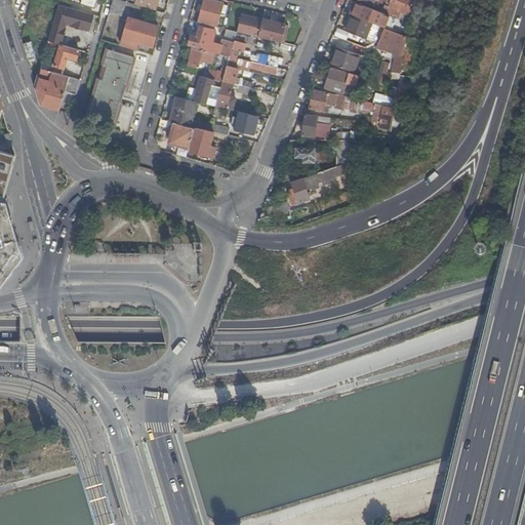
[(111,7),(117,8),(124,11),(127,2),(119,0),(113,0),(113,2),(111,7)]
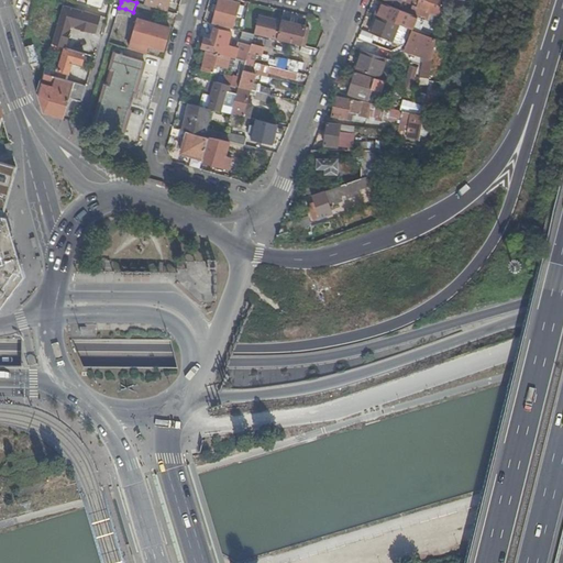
[(167,11),(169,0),(147,0),(146,6),(167,11)]
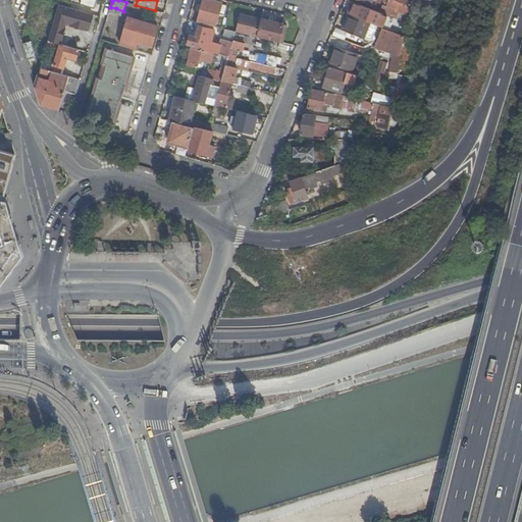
[(222,3),(210,0),(203,0),(198,20),(216,25),(222,3)]
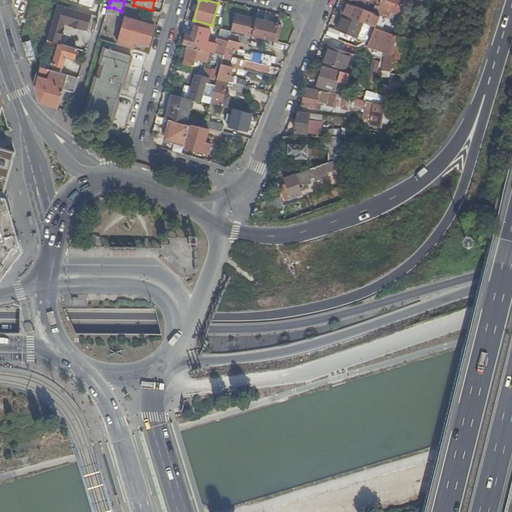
[(341,0),(338,0),(338,2),(345,5),(342,14),(344,15),(349,3),(341,0)]
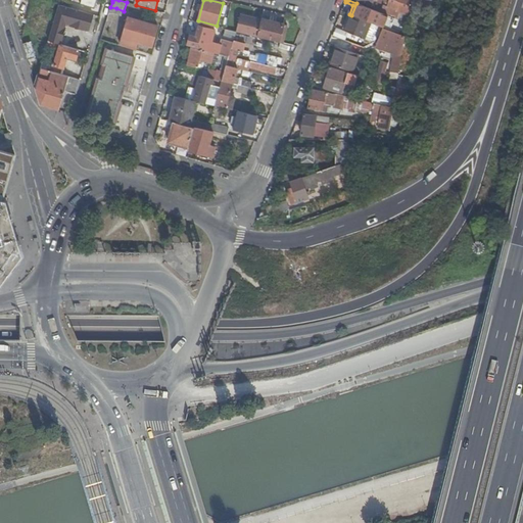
[(391,8),(397,10),(398,7),(399,2),(394,0),(381,0),(382,0),(388,3),(387,7),(383,6),(381,11),(386,12),(386,11),(390,13),(391,8)]
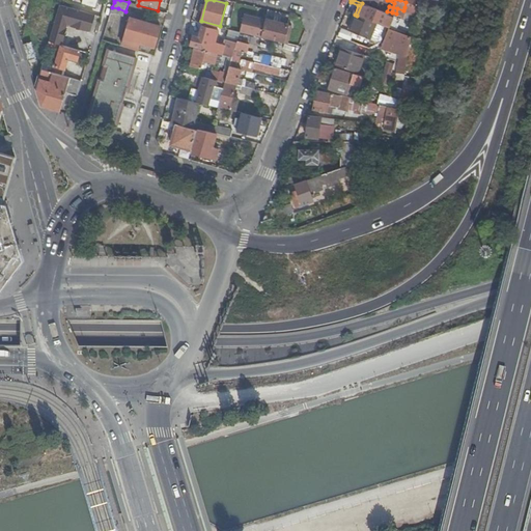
[(403,10),(403,12),(415,15),(417,4),(407,0),(406,0),(406,2),(404,7),(403,10)]
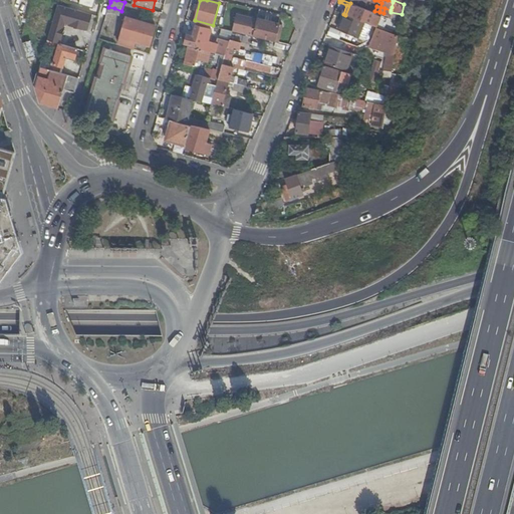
[(350,3),(345,15),(368,23),(372,12),(350,3)]
